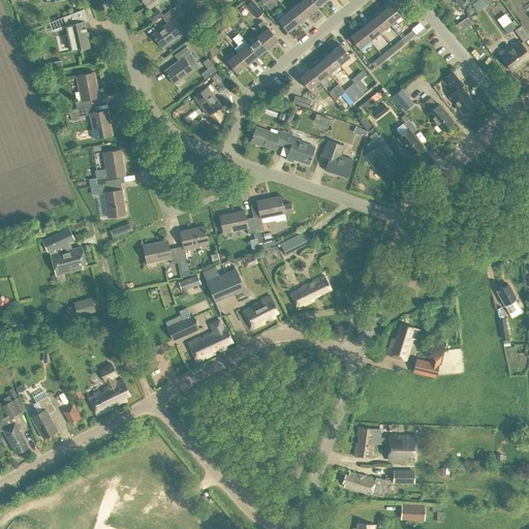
[(167,24),(152,34),(162,49),(181,34),(184,31),(175,19),(179,14),(186,10),(192,5),(188,0),(184,0),(174,8),(175,9),(163,19),(167,24)]
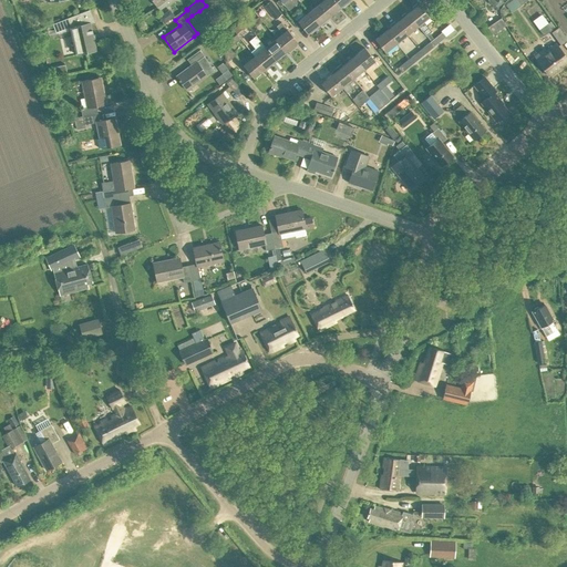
[(333,0),(323,0),(319,3),(330,17),(341,8),(333,0)]
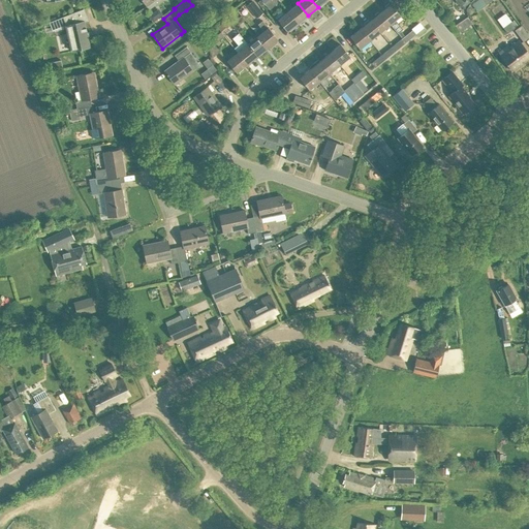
[(246,6),(256,19),(262,13),(252,1),(246,6)]
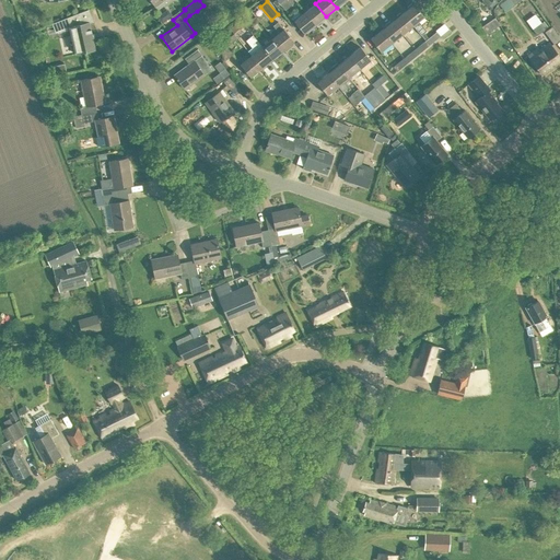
[(315,3),(304,12),(315,25),(316,24),(317,24),(321,22),(321,21),(326,16),(315,3)]
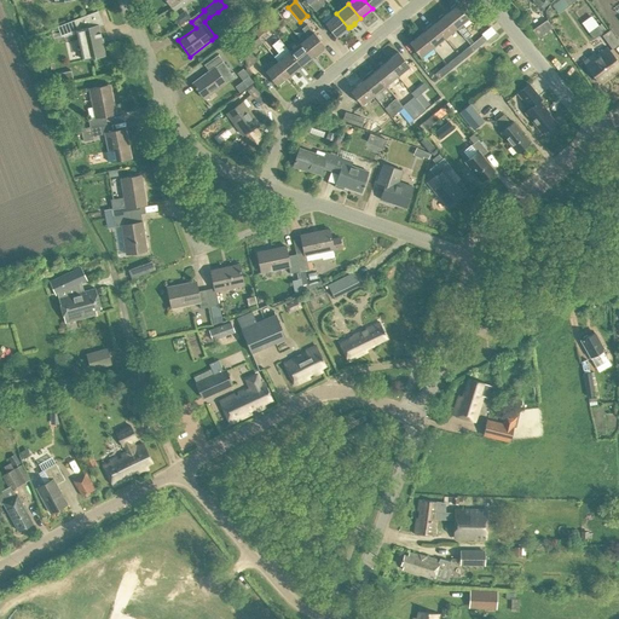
[(452,9),(445,15),(457,28),(466,39),(470,35),(462,24),(469,18),(457,5),(456,6),(455,4),(451,7),(452,9)]
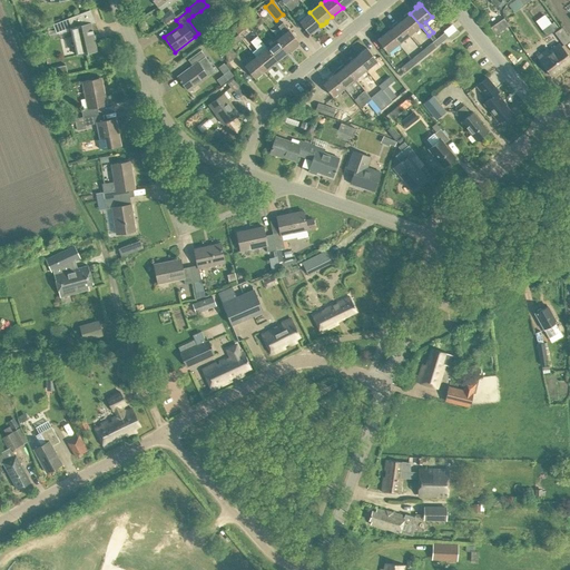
[(161,16),(166,22),(176,16),(173,8),(161,16)]
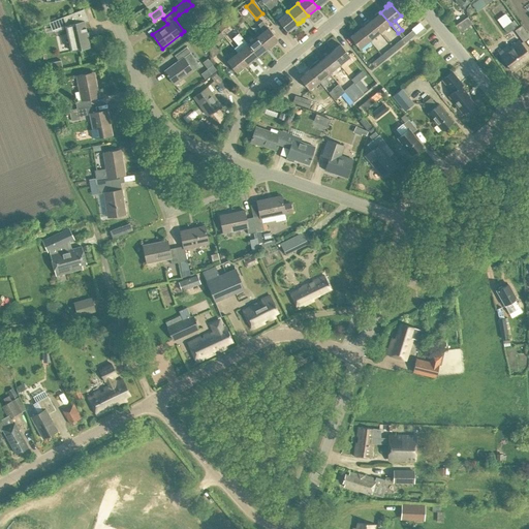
[(86,17),(84,9),(51,23),(53,29),(66,26),(72,51),(90,47),(84,22),(83,18),(86,17)]
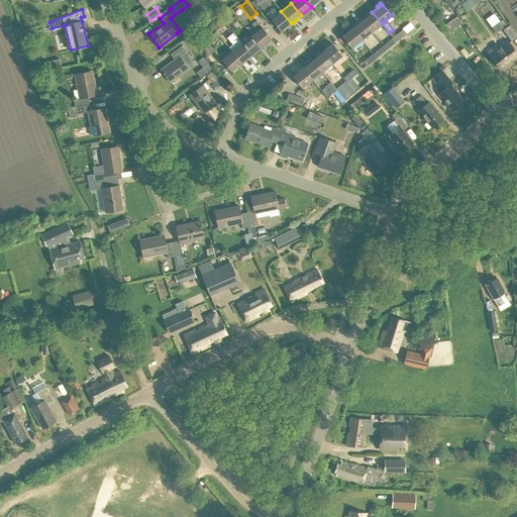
[(291,23),(281,11),(272,19),(281,31),(291,23)]
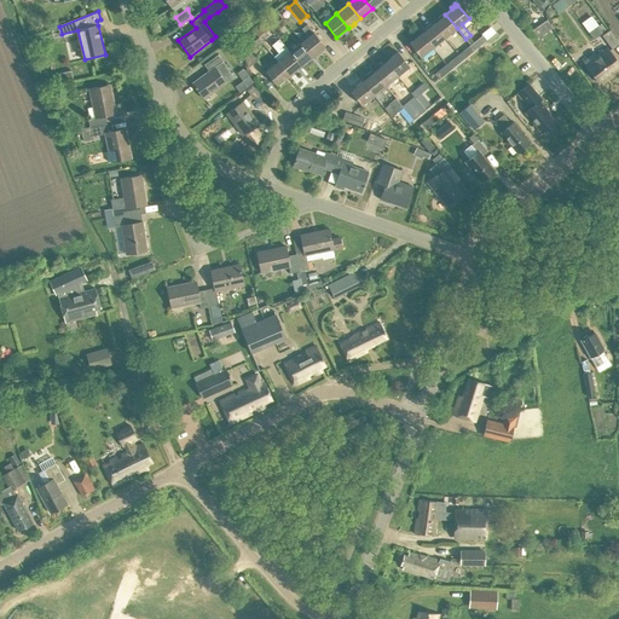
[(445,15),(433,24),(445,38),(457,28),(445,15)]
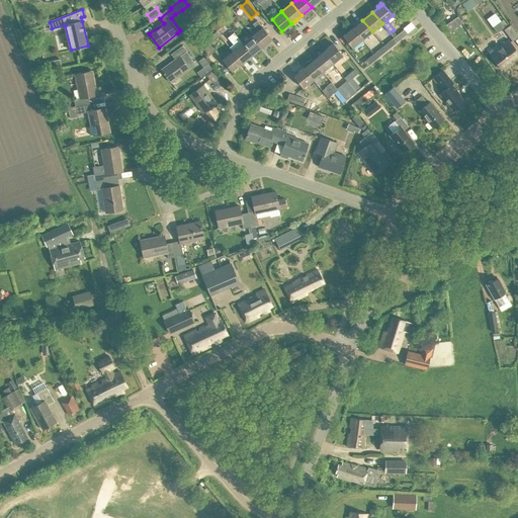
[(226,24),(229,28),(240,20),(236,15),(226,24)]
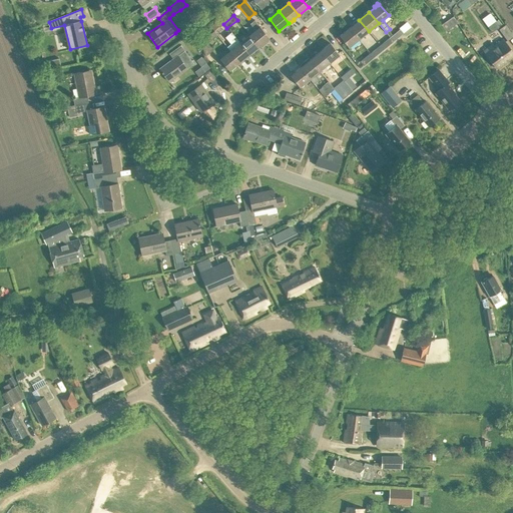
[(452,17),(441,24),(446,31),(456,24),(458,23),(454,18),(453,16),(452,17)]
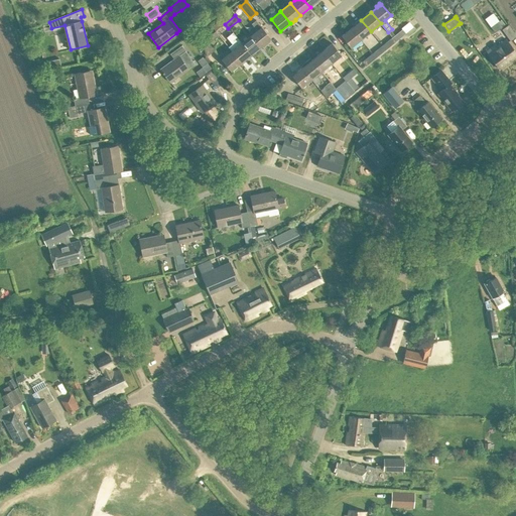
[(225,23),(222,19),(212,26),(216,31),(225,23)]
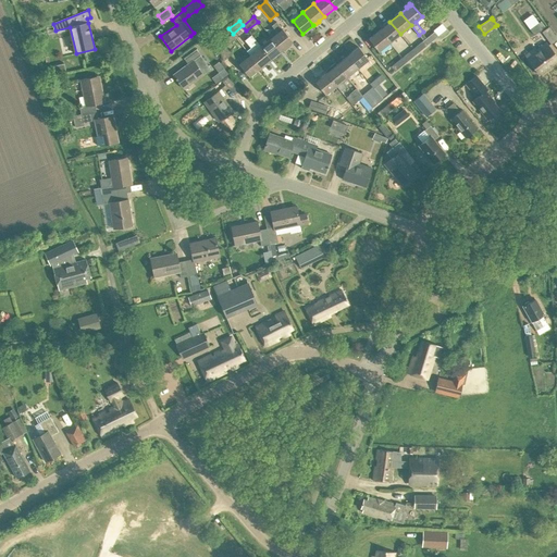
[(390,42),(400,34),(390,22),(380,31),(390,42)]
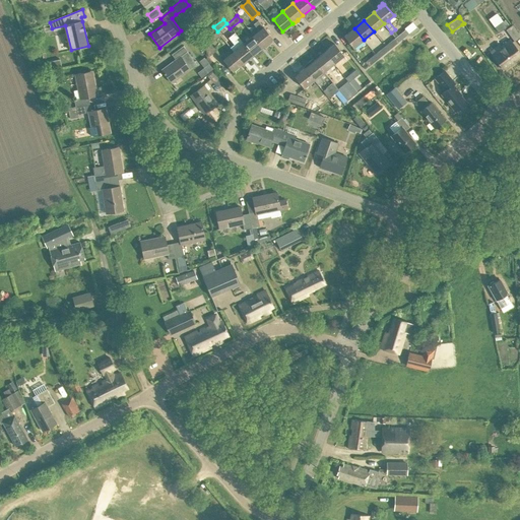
[(508,24),(505,20),(495,27),(499,34),(506,27),(506,26),(508,24)]
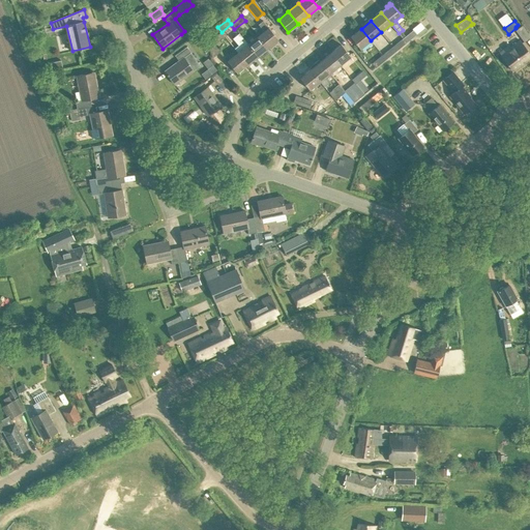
[(524,42),(529,37),(529,36),(522,26),(516,31),(524,42)]
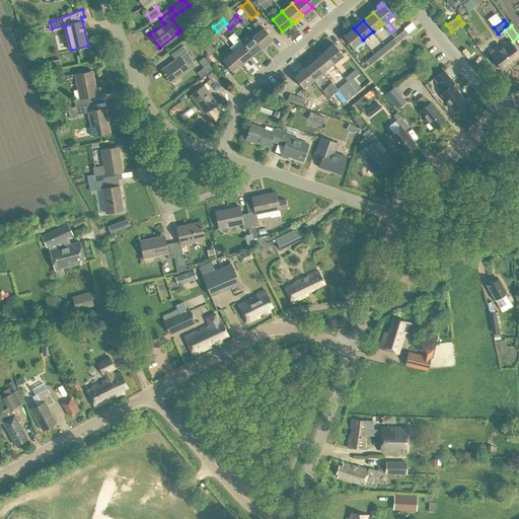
[(252,35),(263,47),(273,39),(263,27),(252,35)]
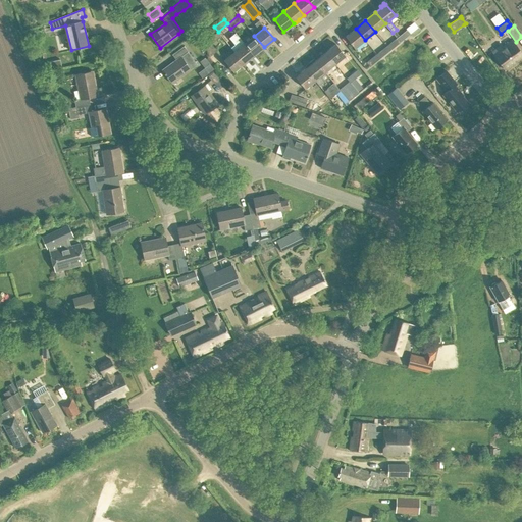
[(365,40),(356,29),(346,37),(355,48),(365,40)]
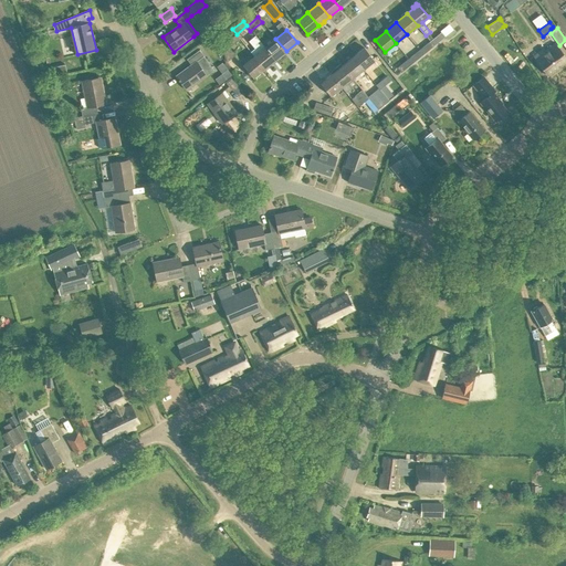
[(430,42),(433,46),(444,38),(441,33),(430,42)]
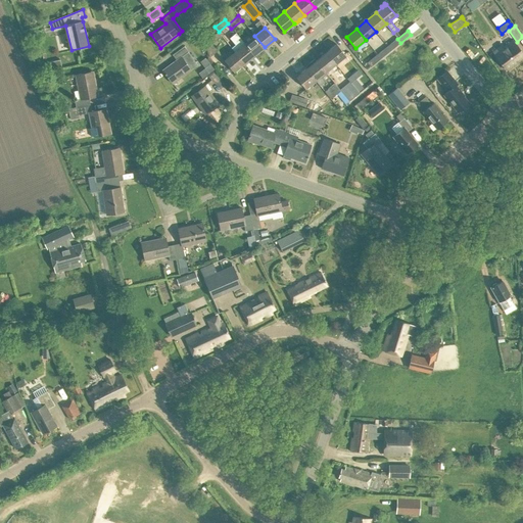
[(221,37),(218,33),(207,41),(210,45),(211,44),(221,37)]
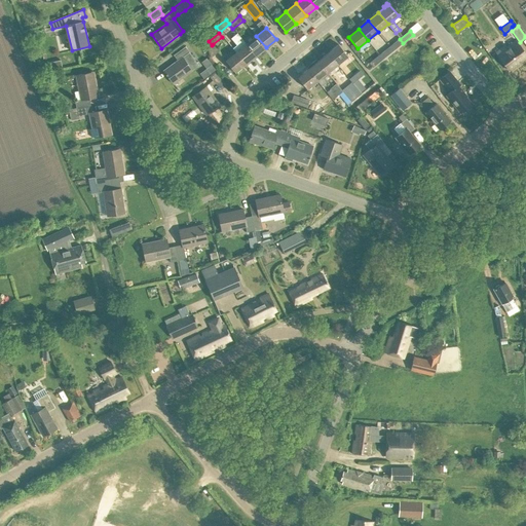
[(236,52),(246,64),(256,57),(246,44),(237,33),(231,38),(236,45),(233,48),(236,52)]
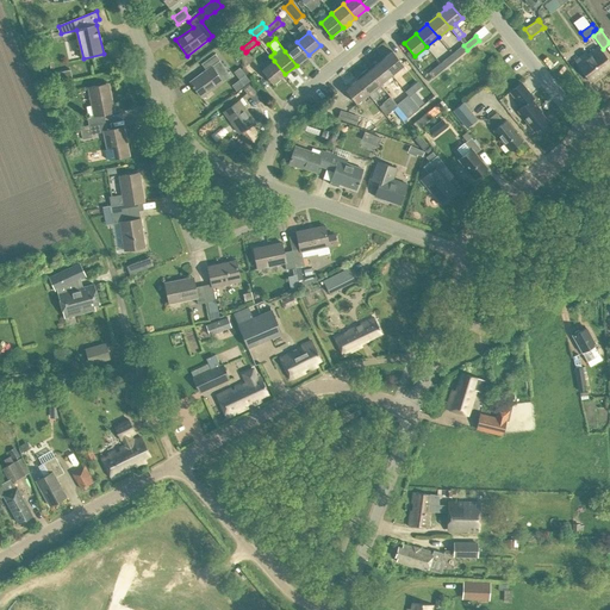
[(297,42),(285,51),(297,66),(309,55),(297,42)]
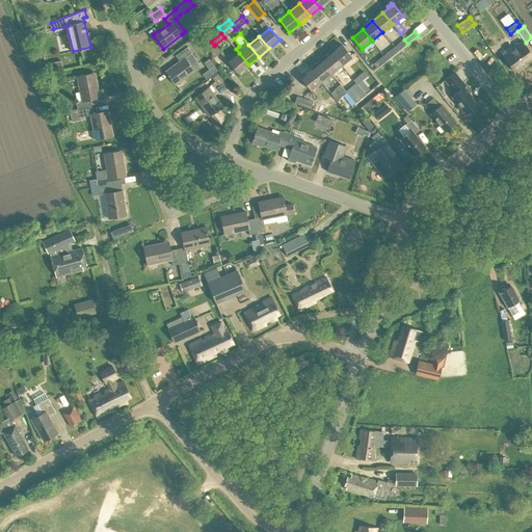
[(395,47),(398,51),(407,44),(404,40),(395,47)]
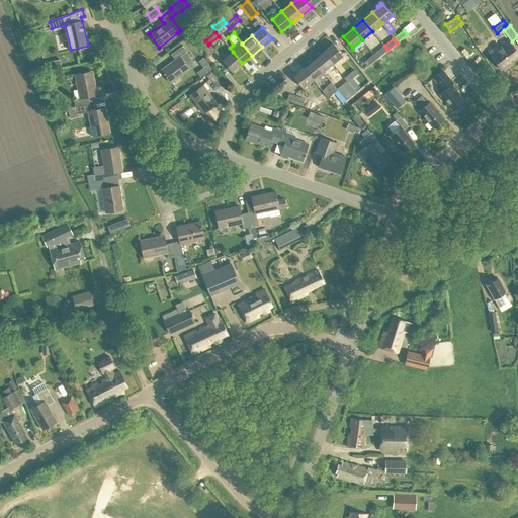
[(517,53),(508,39),(499,47),(498,45),(488,52),(489,53),(501,70),(517,57),(517,53)]
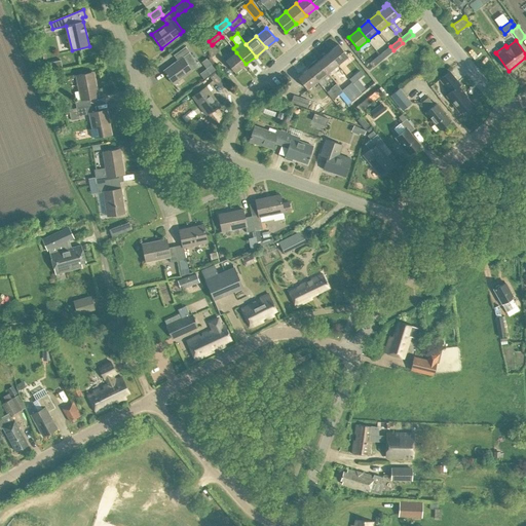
[(218,51),(213,44),(212,45),(209,41),(205,44),(211,58),(216,66),(220,63),(214,54),(218,51)]
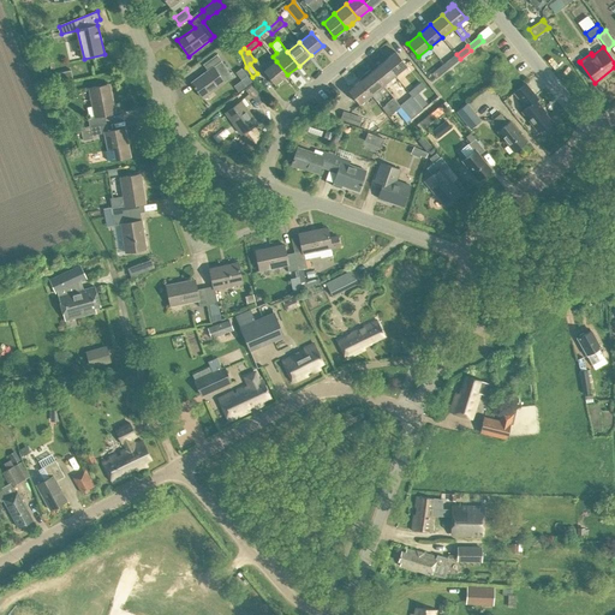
[(383,61),(395,76),(407,66),(395,52),(383,61)]
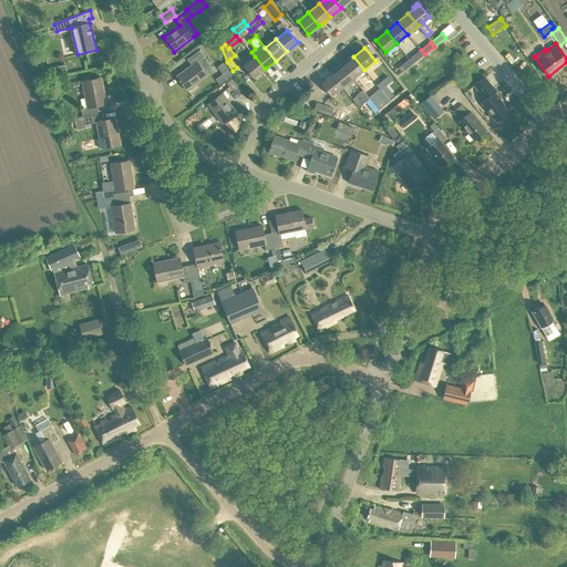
[(203,57),(204,57),(199,50),(187,60),(192,65),(176,76),(187,91),(207,76),(214,71),(203,57)]
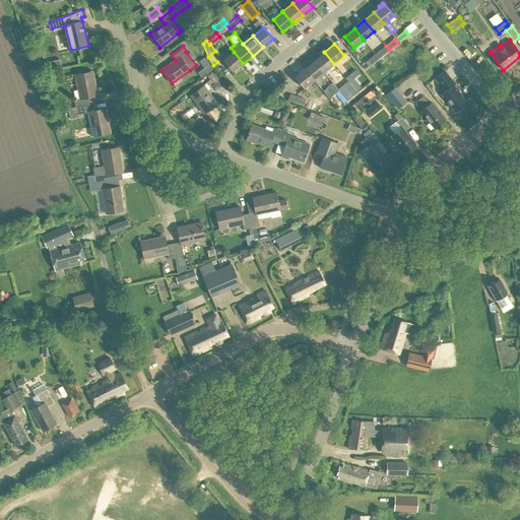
[(376,54),(379,58),(389,50),(386,46),(376,54)]
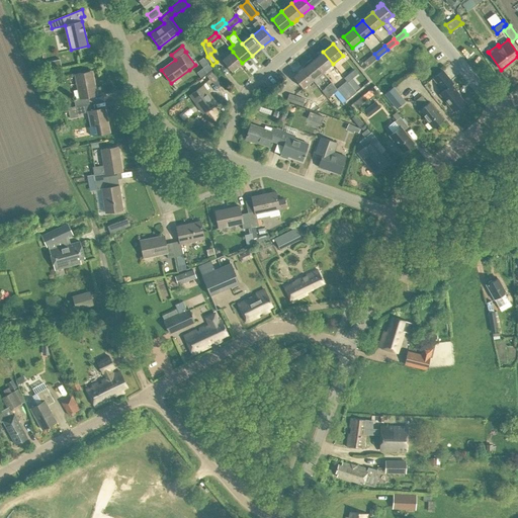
[(242,63),(233,52),(223,60),(232,72),(242,63)]
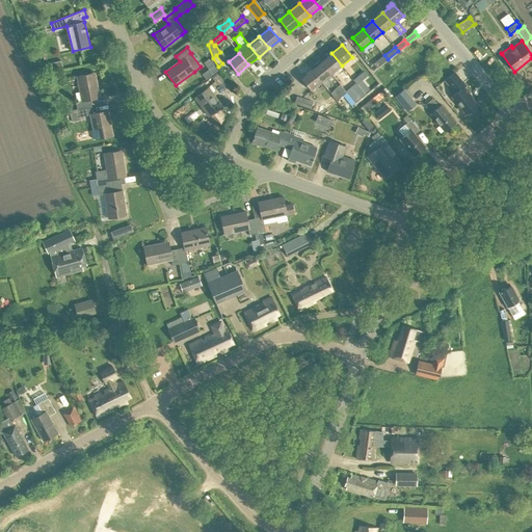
[(331,53),(322,61),(331,74),(342,65),(331,53)]
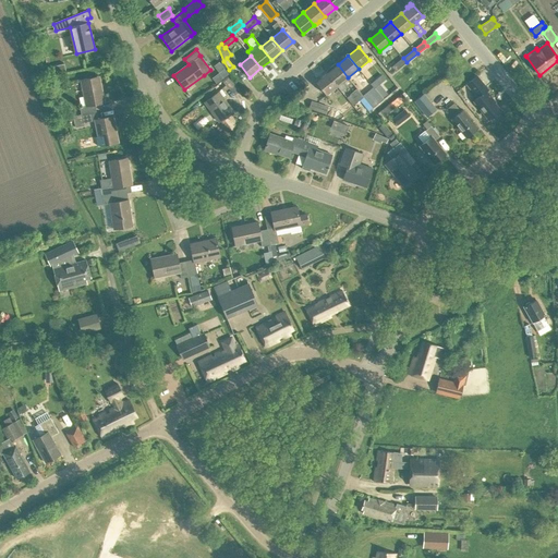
[(407,62),(403,58),(391,68),(395,72),(407,62)]
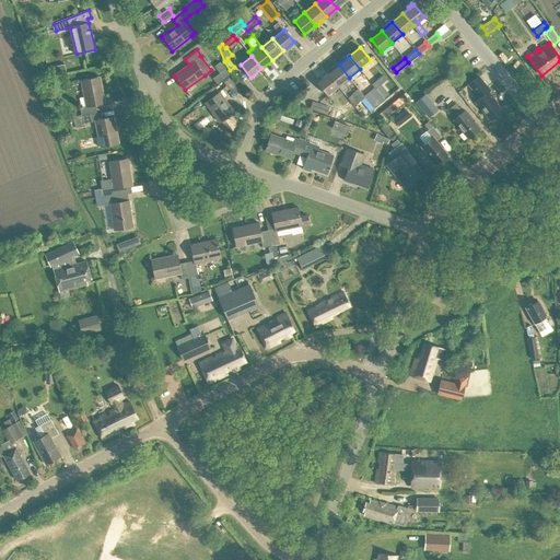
[(51,67),(54,73),(66,71),(65,65),(51,67)]
